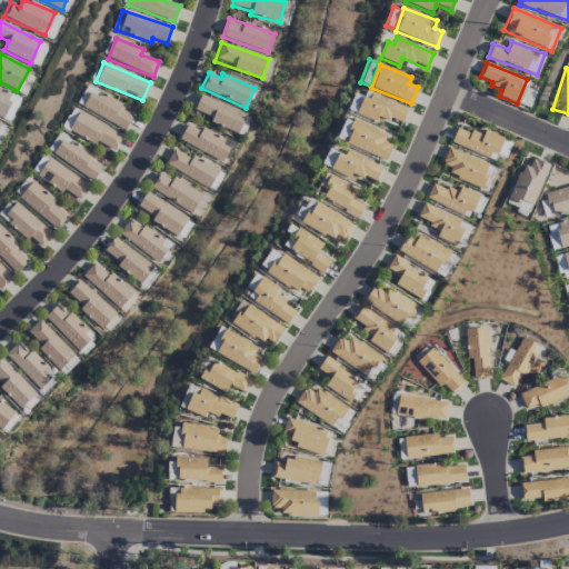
[(18,92),(25,96),(33,78),(26,75),(18,92)]
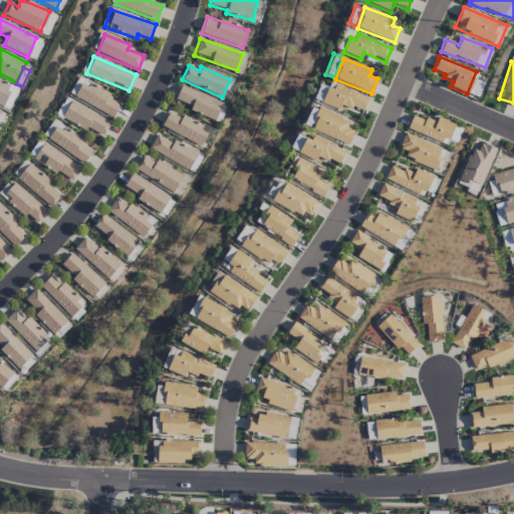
[(471,77),(476,79),(469,95),(477,99),(487,77),(473,71),(471,77)]
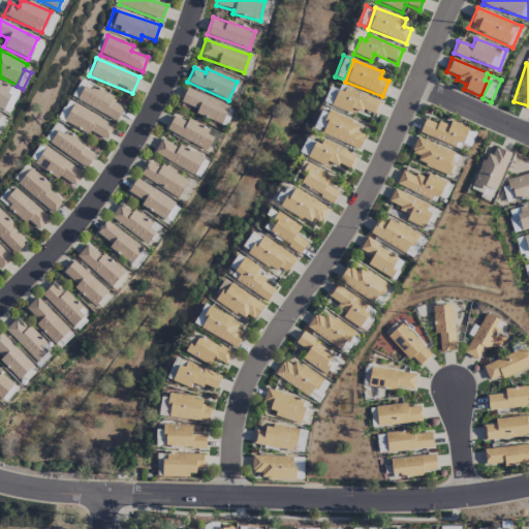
[(0,109),(2,110),(12,88),(0,82),(0,109)]
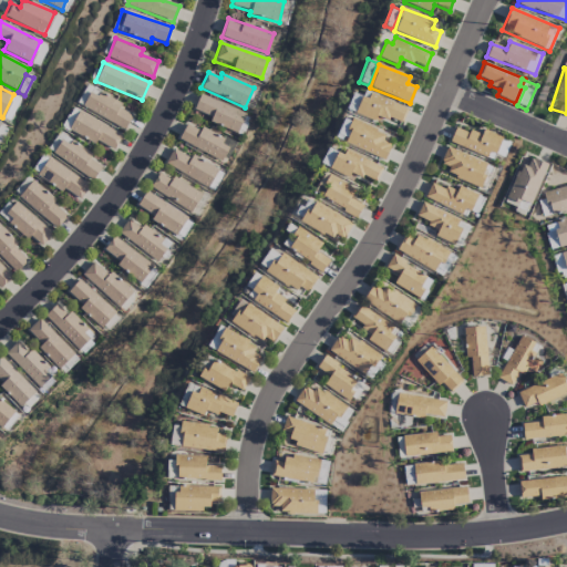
[(125,129),(132,114),(120,110),(122,103),(91,91),(82,110),(125,129)]
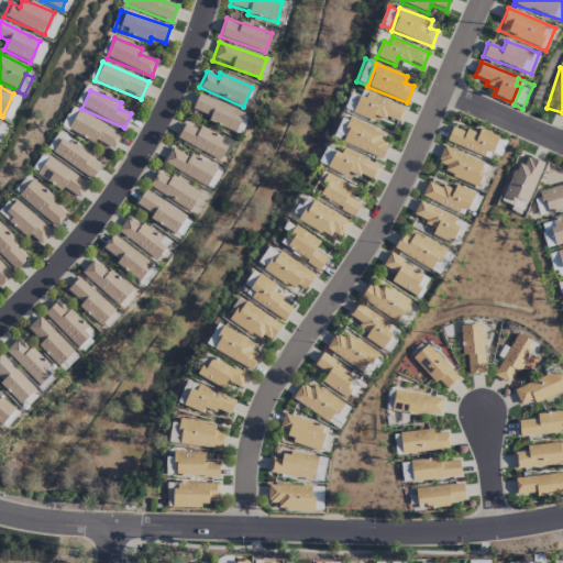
[(374,114),(398,123),(405,108),(364,91),(355,114),(372,120),(374,114)]
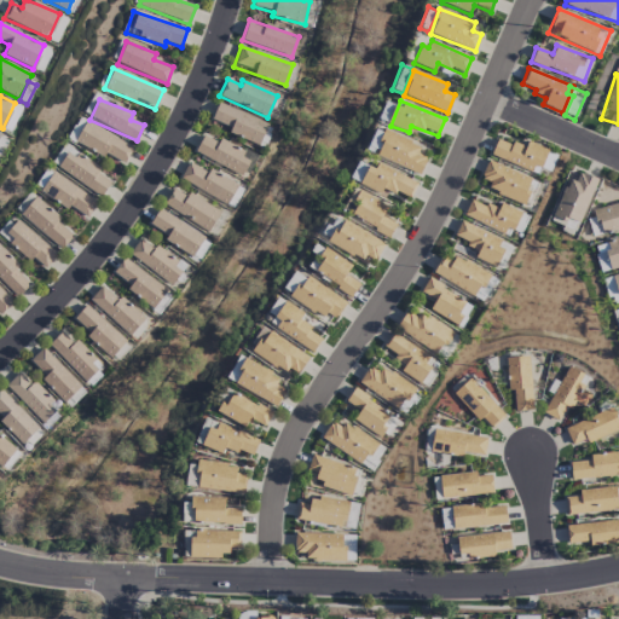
[(260,144),(268,125),(218,103),(209,122),(260,144)]
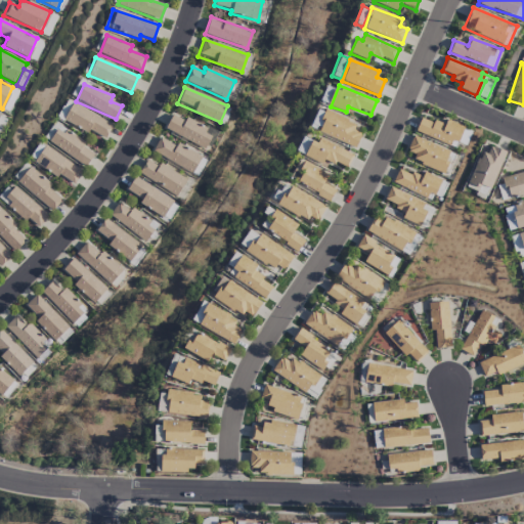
[(57,118),(62,121),(72,102),(66,99),(57,118)]
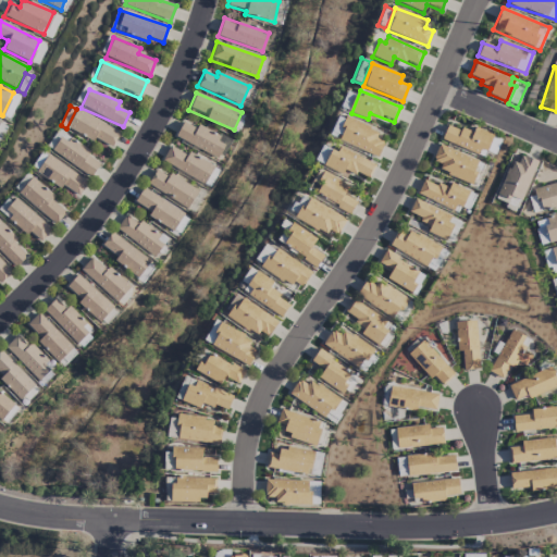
[(111,149),(120,133),(77,110),(69,127),(111,149)]
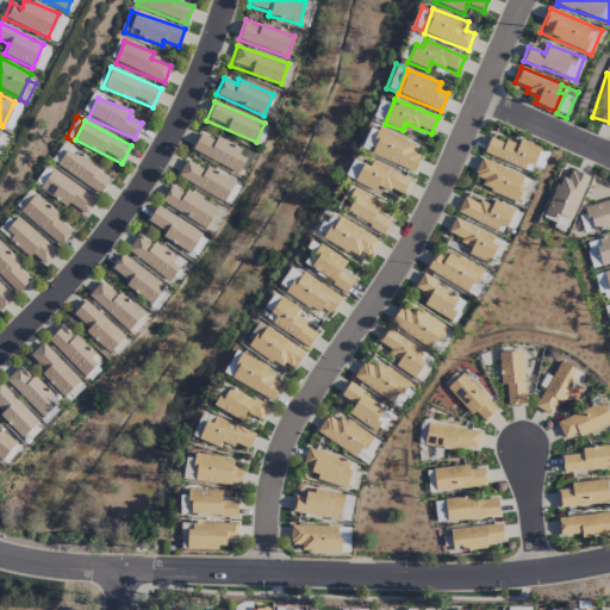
[(377,130),(368,128),(361,149),(371,153),(377,130)]
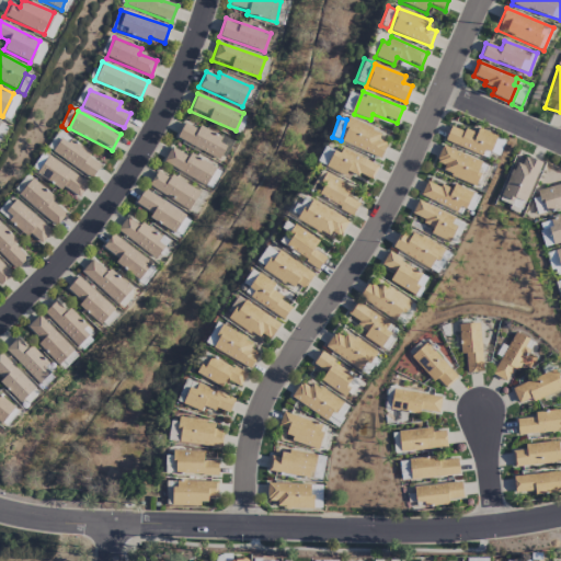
[(340,144),(381,158),(387,142),(378,139),(381,130),(348,119),(340,144)]
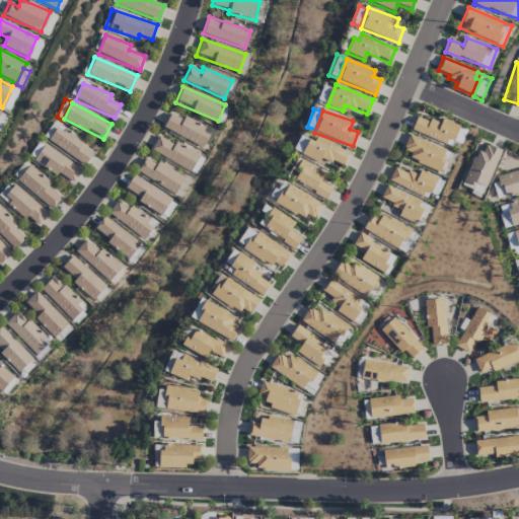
[(202,133),(204,126),(170,113),(163,131),(204,146),(209,135),(202,133)]
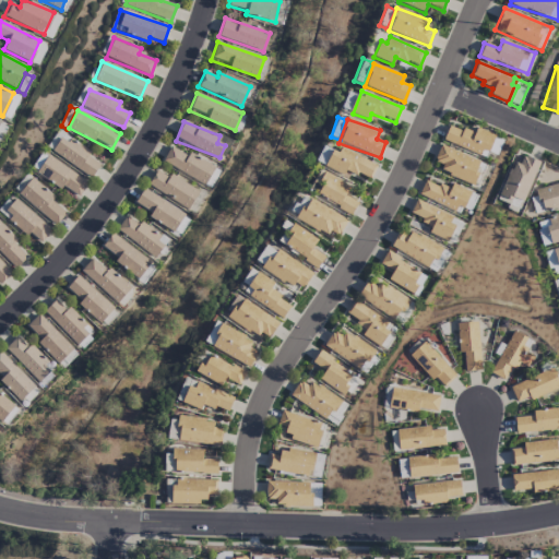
[(473,134),(449,125),(442,141),(479,156),(482,149),(488,151),(495,135),(476,128),(473,134)]
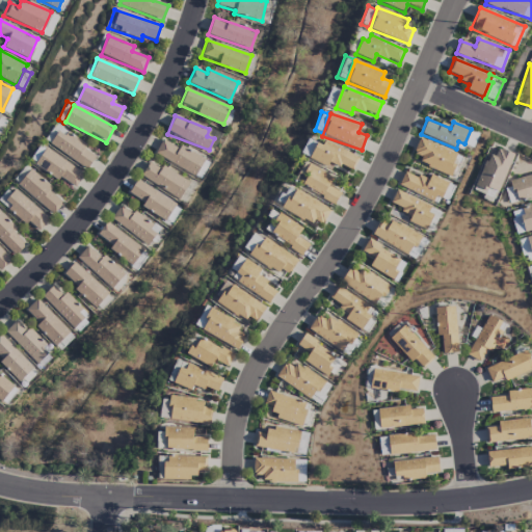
[(86,169),(95,156),(84,149),(86,145),(60,128),(49,144),(86,169)]
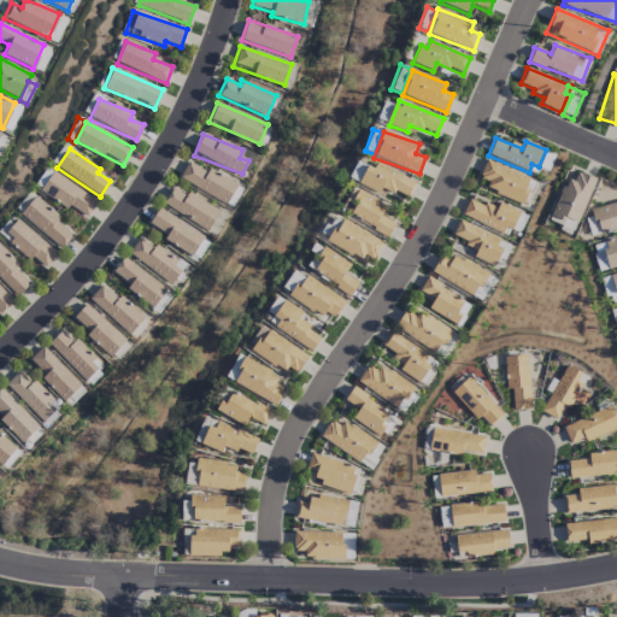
[(365,164),(356,160),(350,180),(358,183),(365,164)]
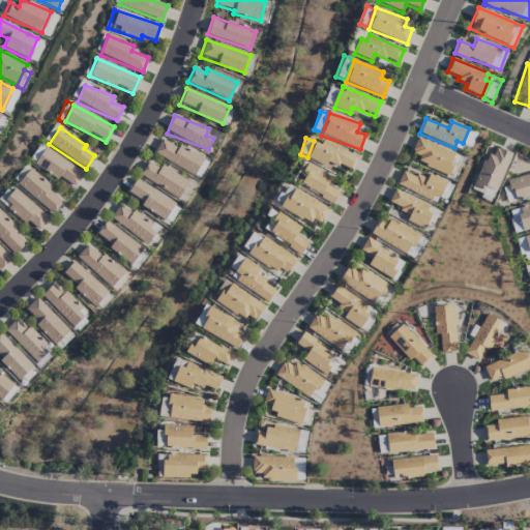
[(328,160),(350,171),(357,156),(319,138),(308,159),(325,168),(328,160)]
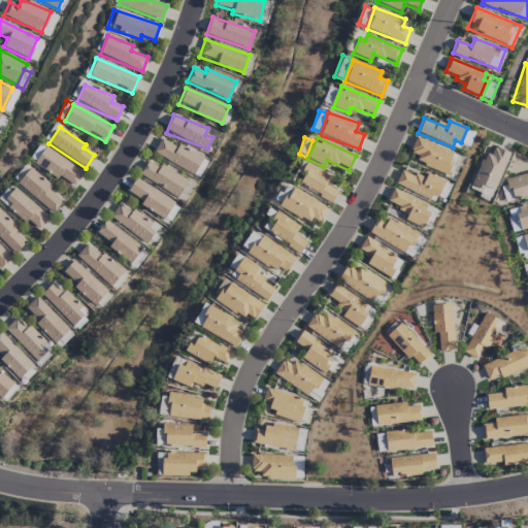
[(455,153),(416,137),(409,152),(419,155),(416,162),(446,174),(455,153)]
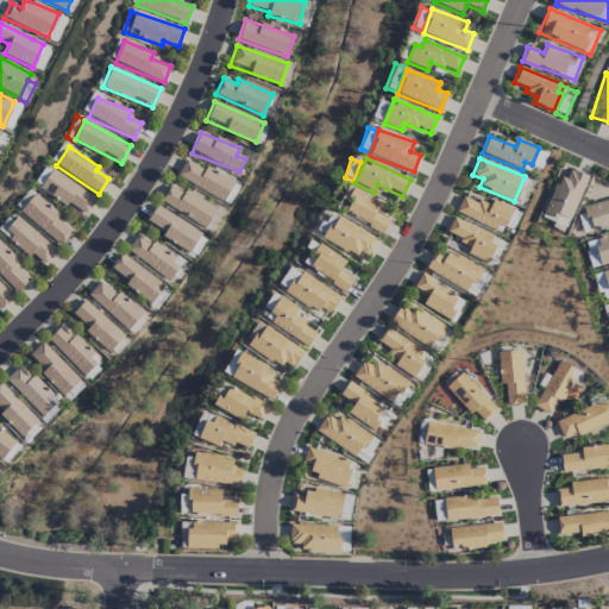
[(233,181),(206,167),(203,169),(186,159),(176,177),(223,201),(233,181)]
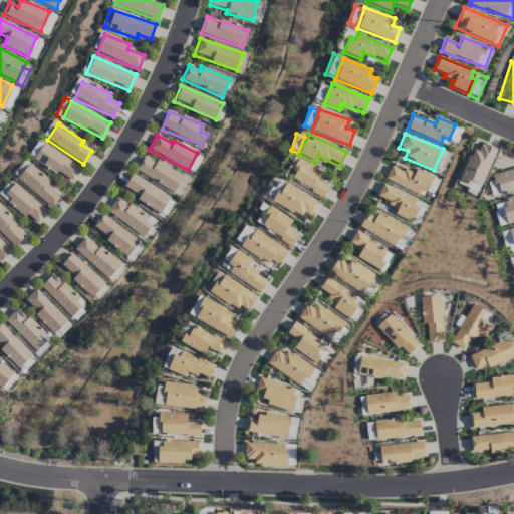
[(495,151),(473,141),(456,183),(465,187),(463,191),(476,197),(495,151)]
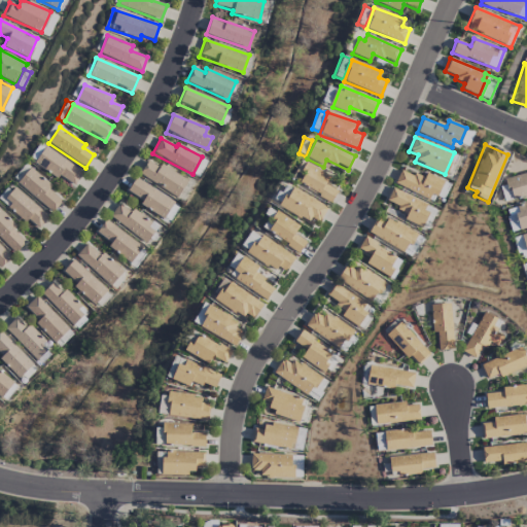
[(74,186),(82,173),(45,147),(34,163),(57,178),(59,176),(74,186)]
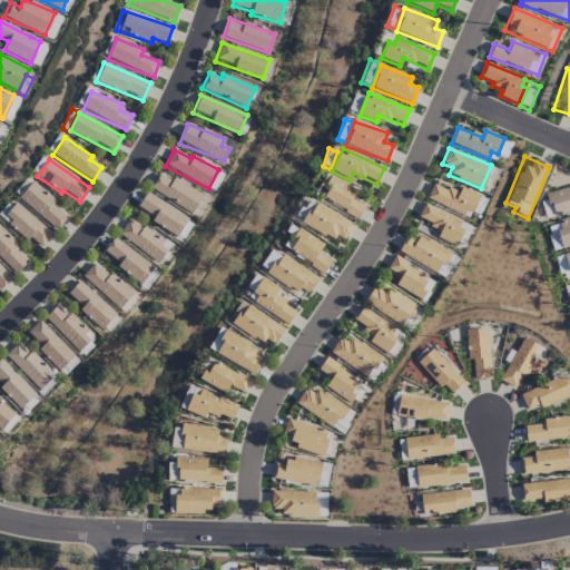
[(203,195),(160,172),(150,189),(193,213),(203,195)]
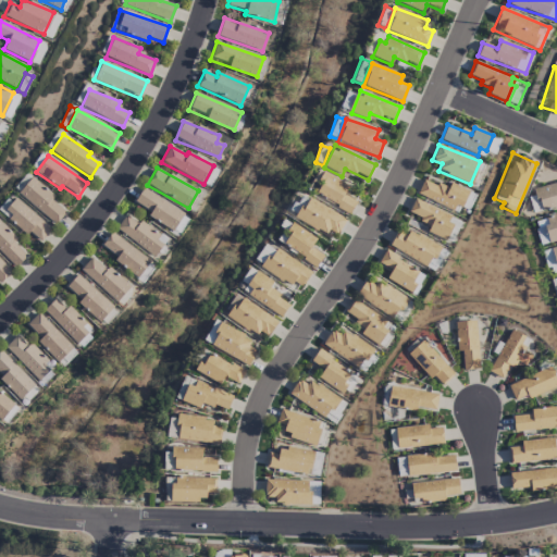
[(350,213),(356,202),(344,195),(348,186),(318,169),(307,189),(350,213)]
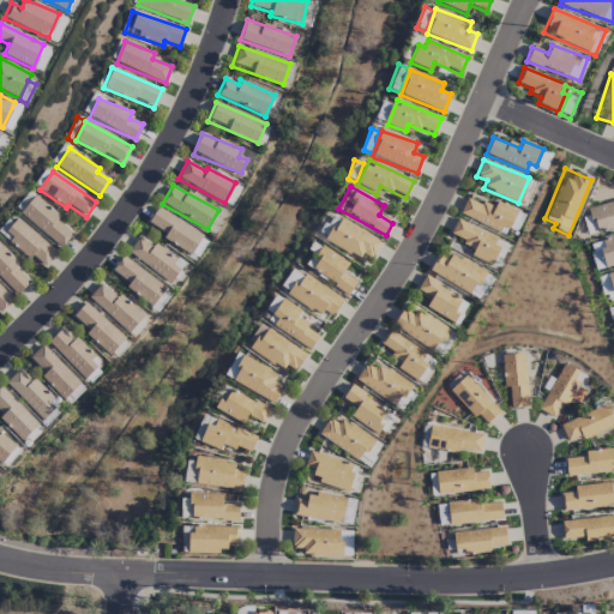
[(55,220),(59,216),(35,196),(20,214),(60,247),(72,234),(55,220)]
